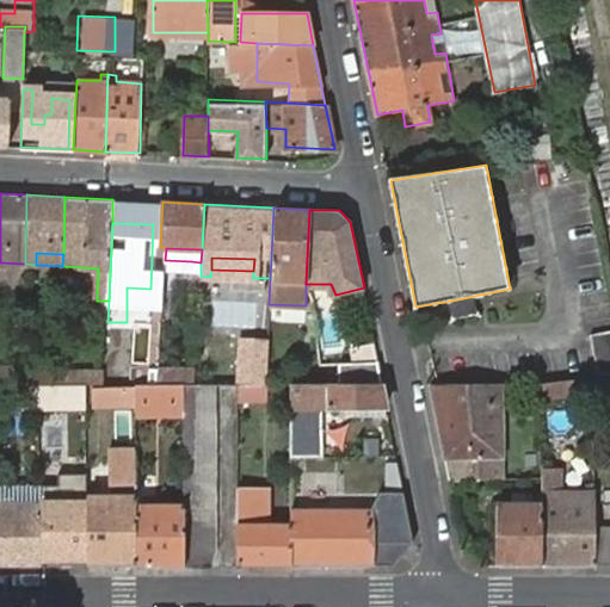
[(201,262),(191,261),(190,285),(199,285),(201,276),(201,262)]
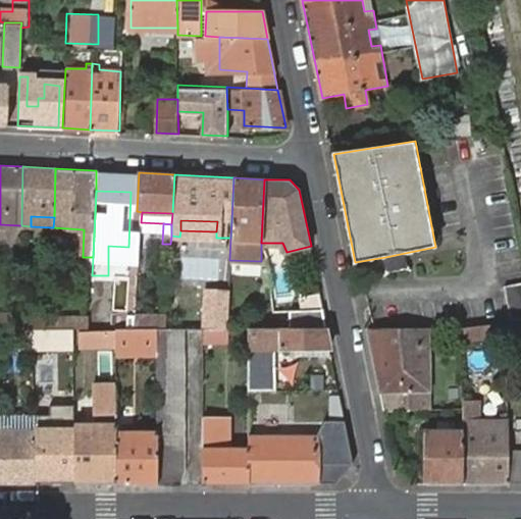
[(408,269),(405,253),(385,257),(388,272),(408,269)]
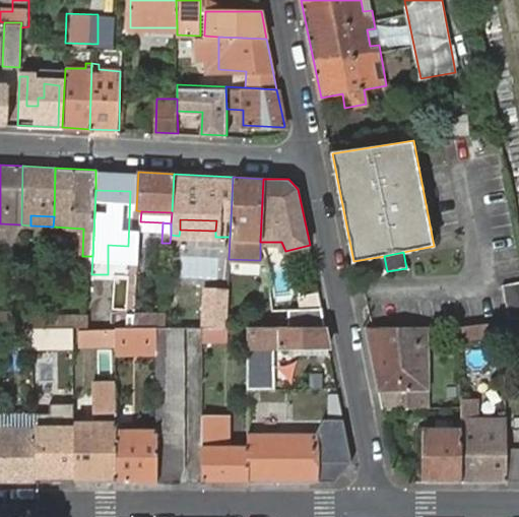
[(518,281),(507,284),(514,318),(518,316),(518,281)]
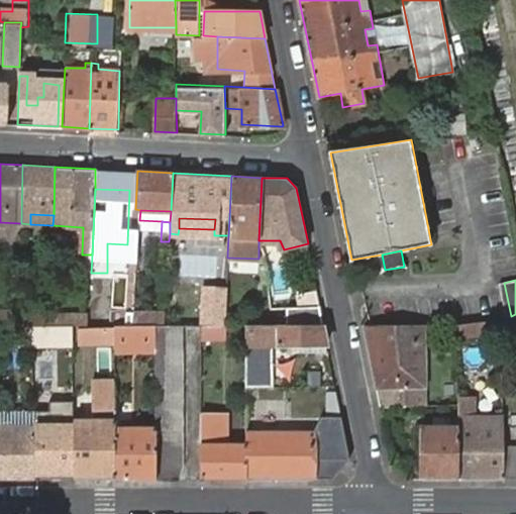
[(185,325),(218,324),(220,296),(187,296),(185,325)]
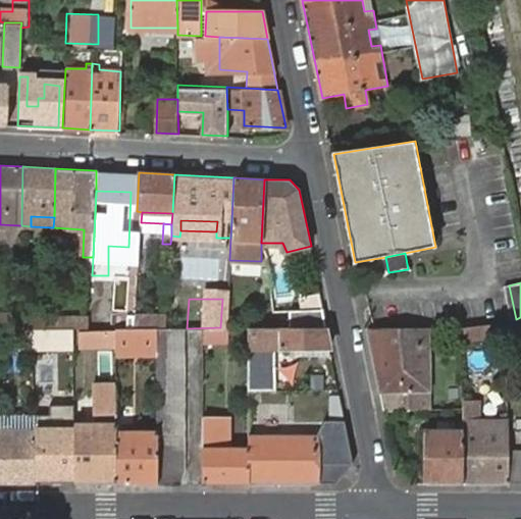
[(327,326),(324,310),(292,311),(292,314),(288,315),(288,321),(291,321),(291,326),(327,326)]
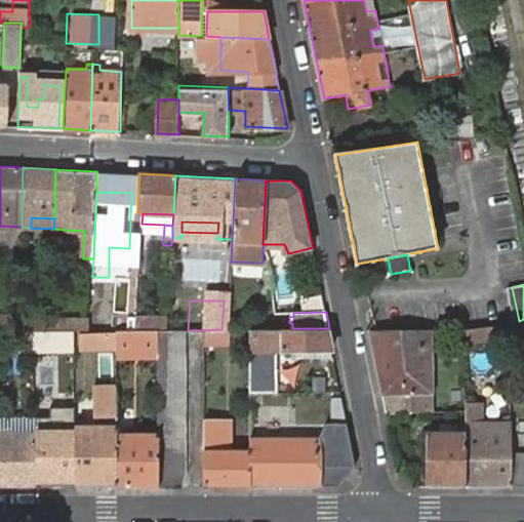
[(0,313),(0,332),(17,332),(18,314),(0,313)]
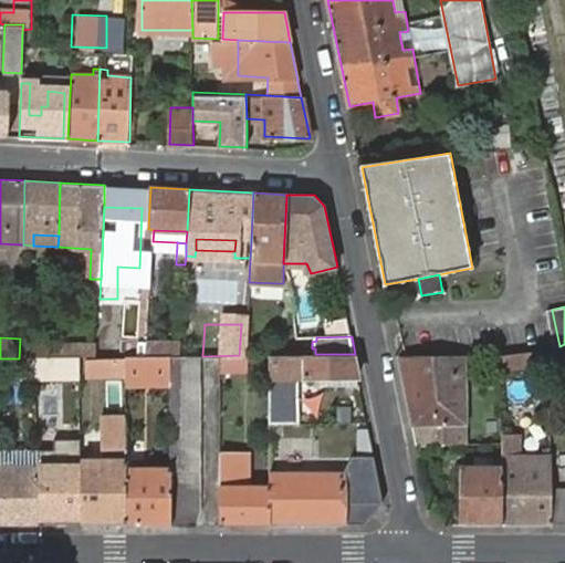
[(19,358),(53,357),(54,344),(54,341),(20,339),(19,358)]
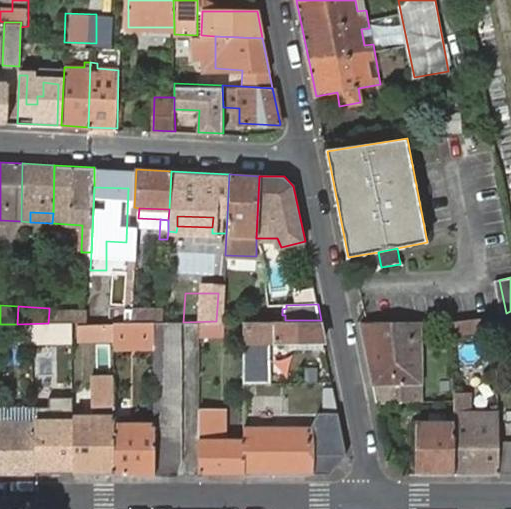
[(154,322),(162,322),(164,322),(165,307),(134,308),(134,323),(154,322)]
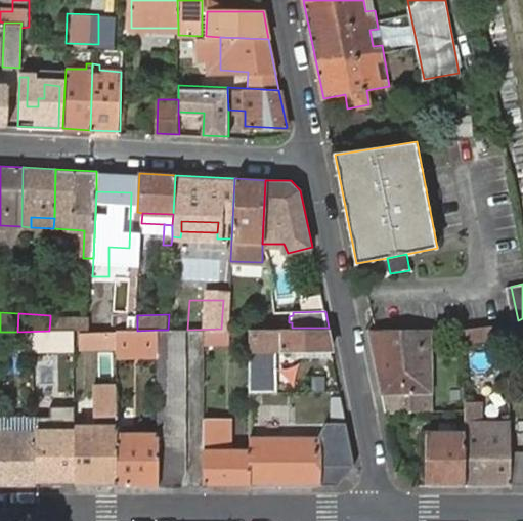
[(120,316),(120,330),(137,331),(137,315),(120,316)]
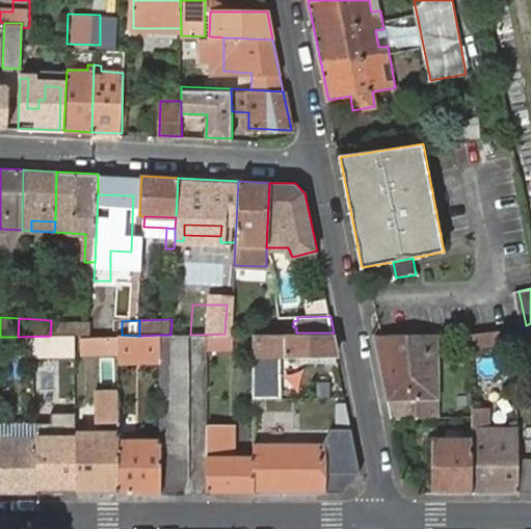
[(50,336),(83,336),(91,336),(93,322),(51,323),(50,336)]
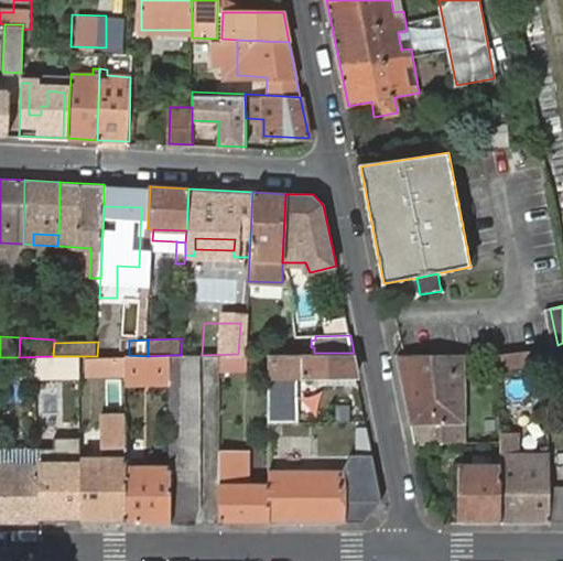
[(562,344),(550,346),(550,362),(550,366),(562,364),(562,344)]
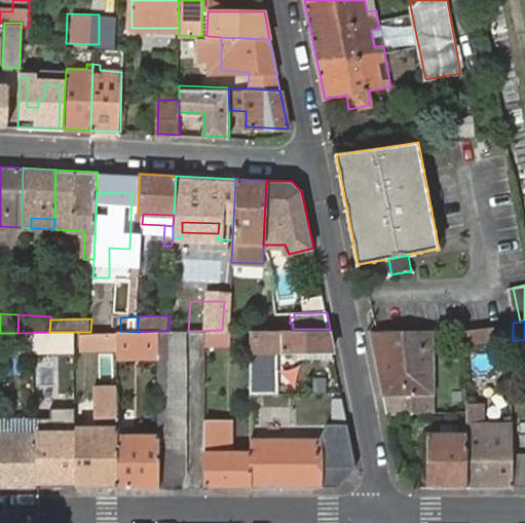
[(513,337),(513,323),(466,328),(466,342),(513,337)]
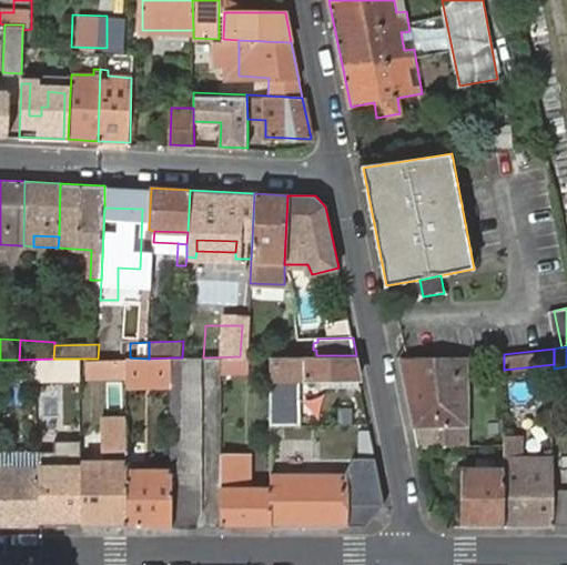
[(272,425),(300,424),(299,377),(361,377),(356,355),(316,355),(271,356),(272,425)]
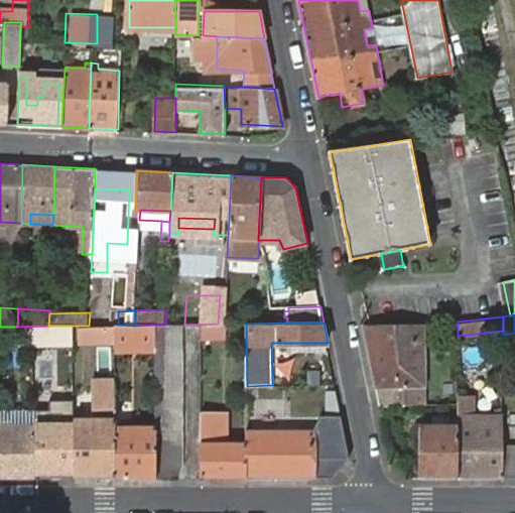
[(364,326),(380,406),(427,404),(424,324),(364,326)]
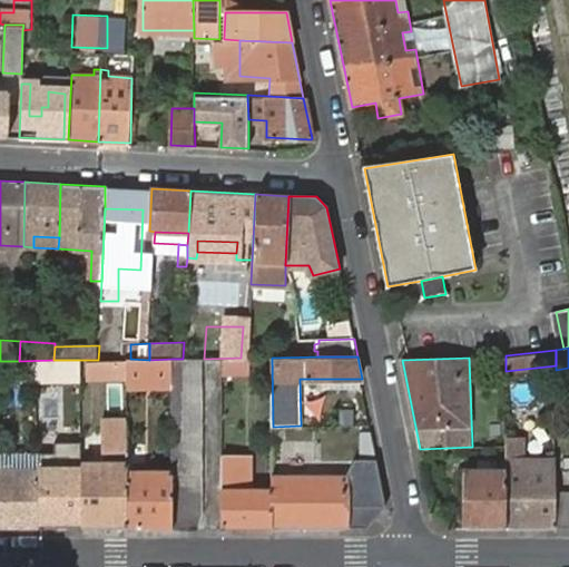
[(128,387),(173,387),(172,359),(149,360),(130,359),(127,360),(127,377),(128,387)]
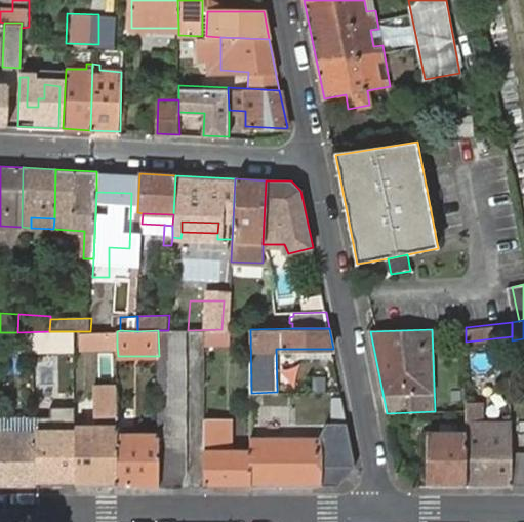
[(162,485),(180,486),(186,472),(184,340),(166,334),(166,330),(158,330),(159,356),(161,435),(162,485)]
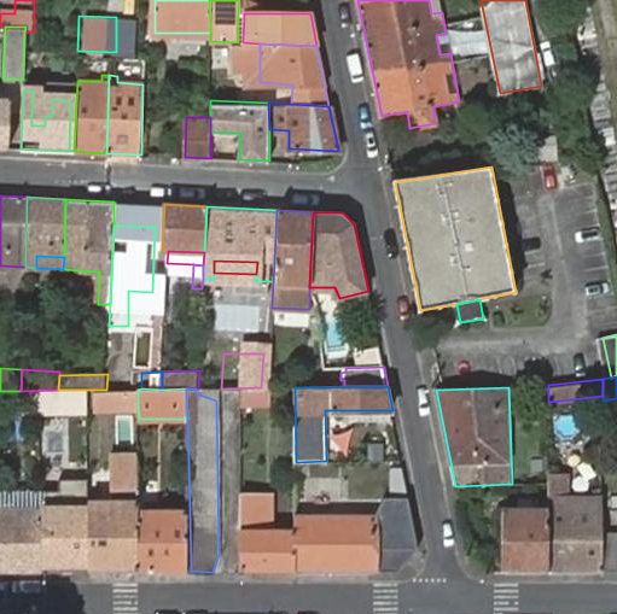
[(196,393),(216,401),(215,389),(198,389),(196,389),(196,393)]
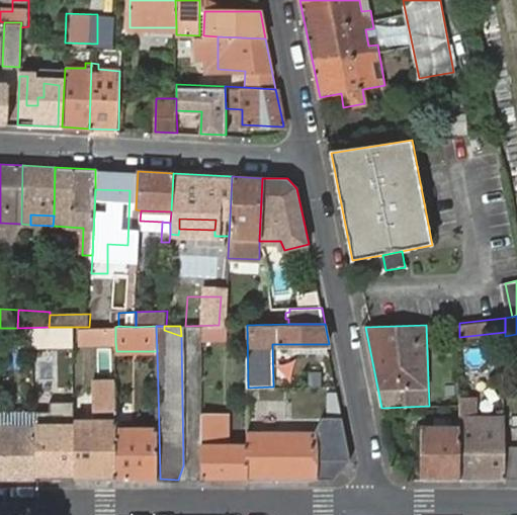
[(115,327),(89,327),(81,327),(81,343),(115,342),(115,327)]
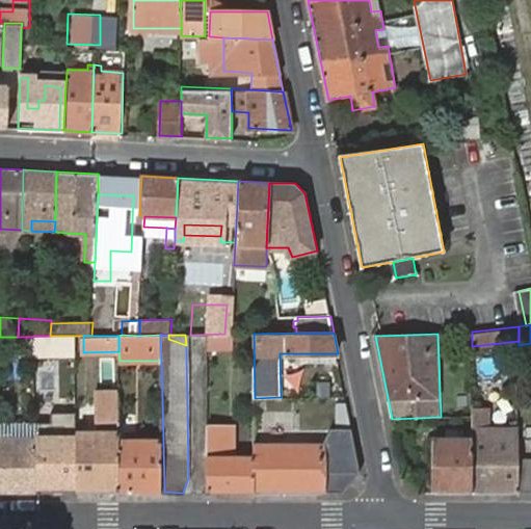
[(77,492),(121,493),(120,441),(120,394),(96,393),(96,434),(77,434),(77,492)]
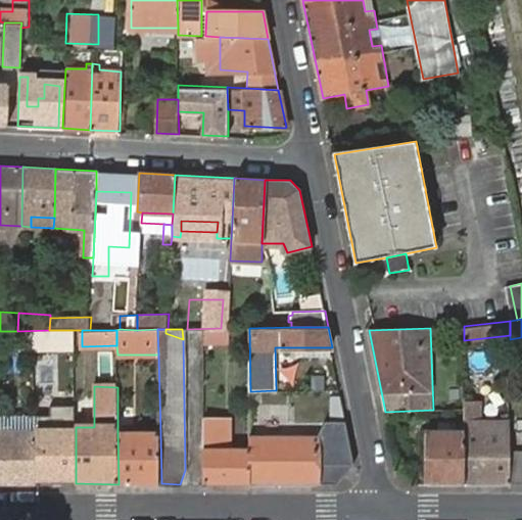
[(464,483),(510,483),(510,452),(510,421),(475,421),(475,399),(464,399),(464,424),(464,483)]
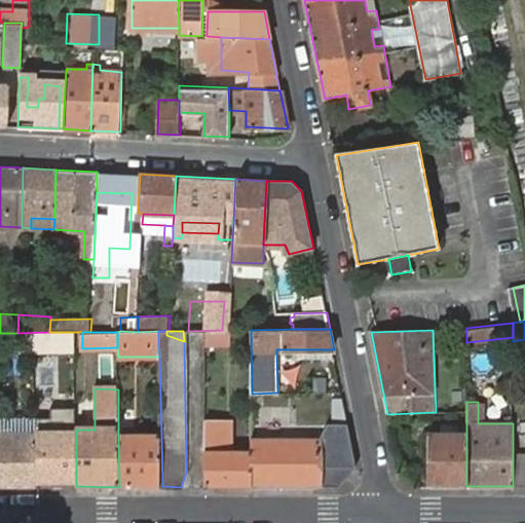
[(207,486),(253,486),(253,452),(233,452),(232,422),(205,422),(207,486)]
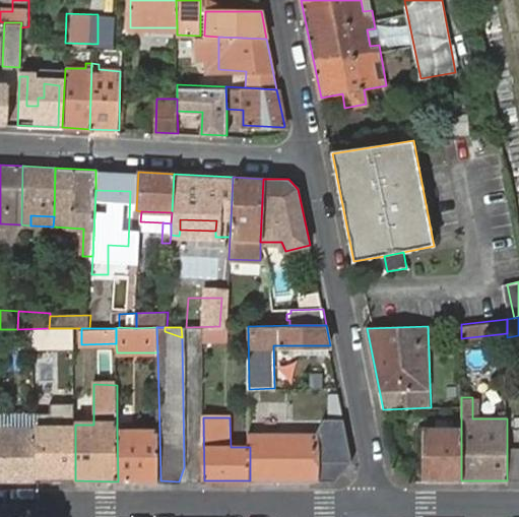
[(423,480),(461,480),(461,422),(454,423),(454,431),(422,431),(423,480)]
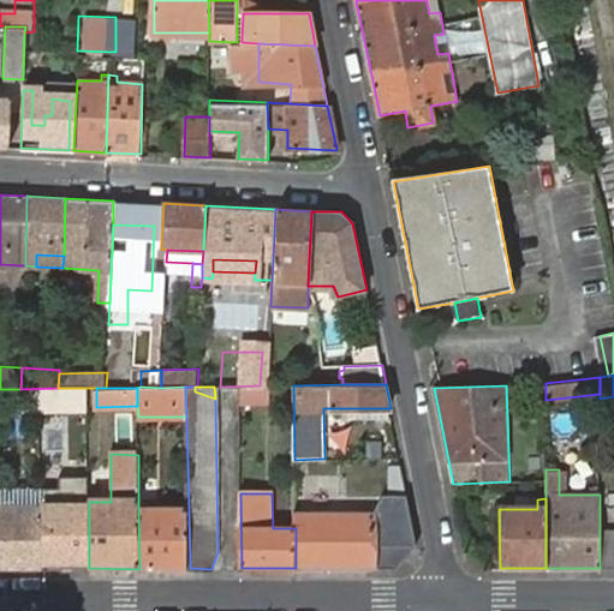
[(0,568),(42,569),(41,505),(0,505),(0,568)]
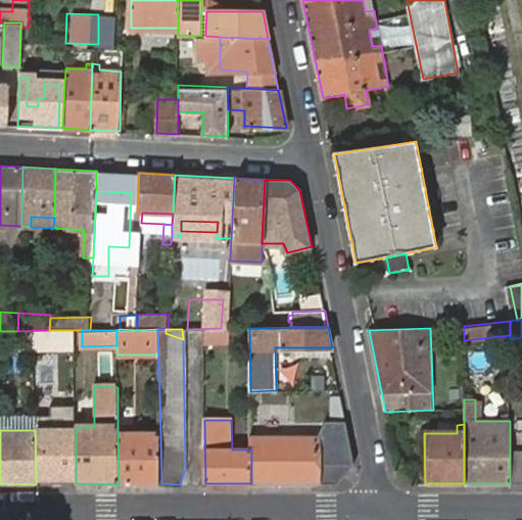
[(119,484),(161,483),(160,433),(117,433),(119,484)]
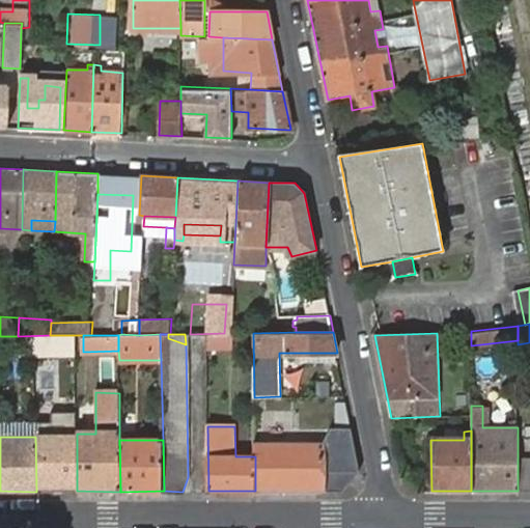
[(255,491),(323,492),(323,443),(255,443),(255,456),(255,491)]
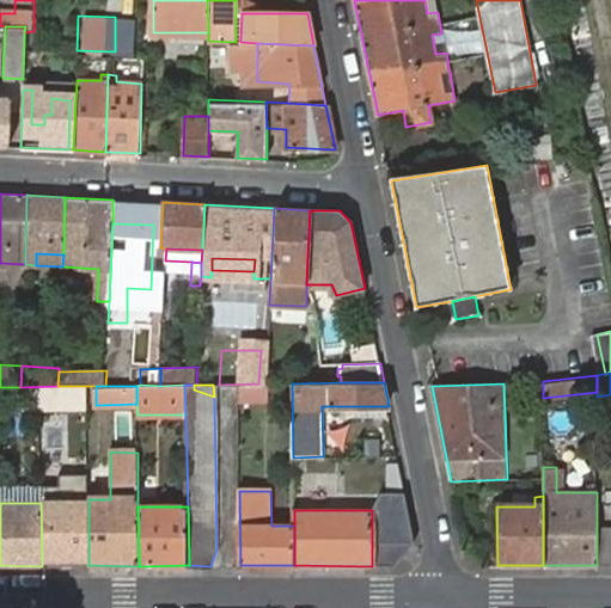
[(610,527),(597,528),(597,565),(610,564),(610,527)]
